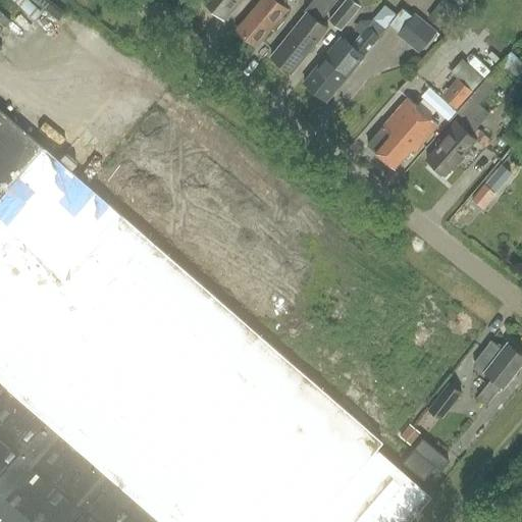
[(240,0),(203,0),(203,1),(224,19),(240,0)]
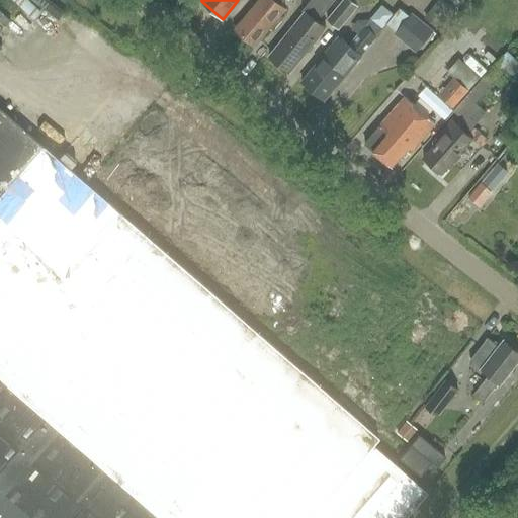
[(258,0),(235,29),(255,46),(270,28),(273,31),(284,18),(280,15),(284,9),(280,5),(283,0),(258,0)]
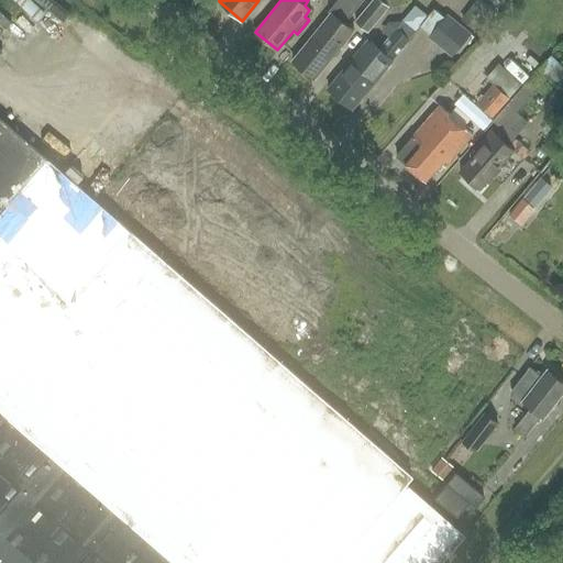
[(332,14),(294,62),(297,64),(297,67),(301,72),(305,70),(316,79),(334,55),(338,56),(342,51),(340,48),(354,31),(345,24),(364,0),(339,0),(329,12),(332,14)]
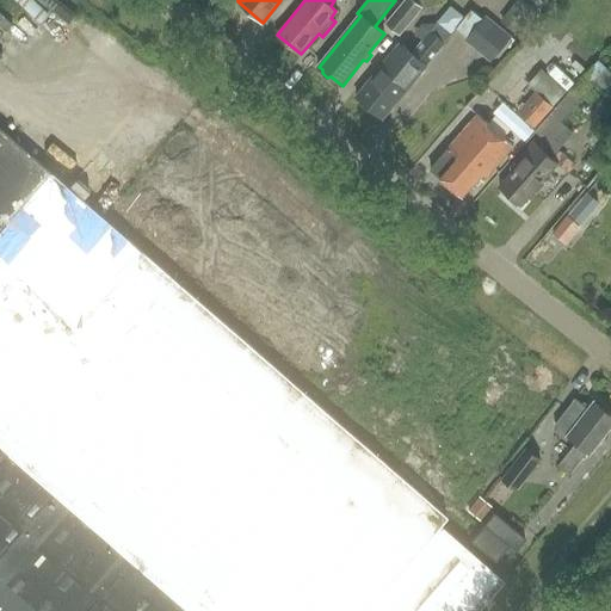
[(399,36),(423,7),(412,0),(405,0),(386,24),(399,36)]
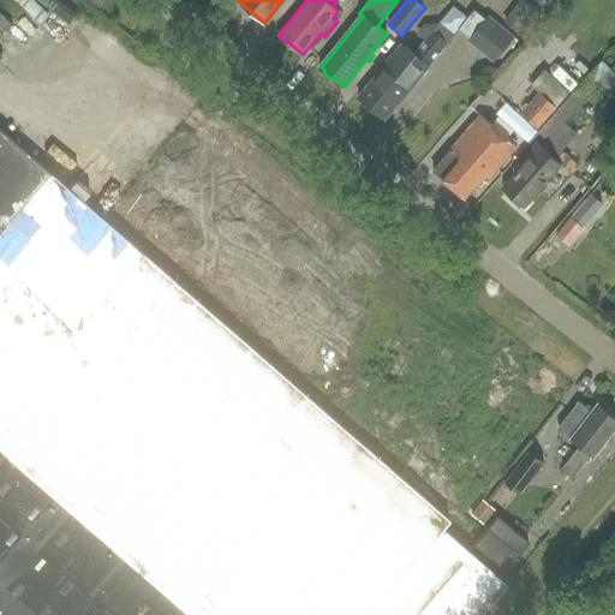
[(505,23),(520,34),(536,12),(521,1),(505,23)]
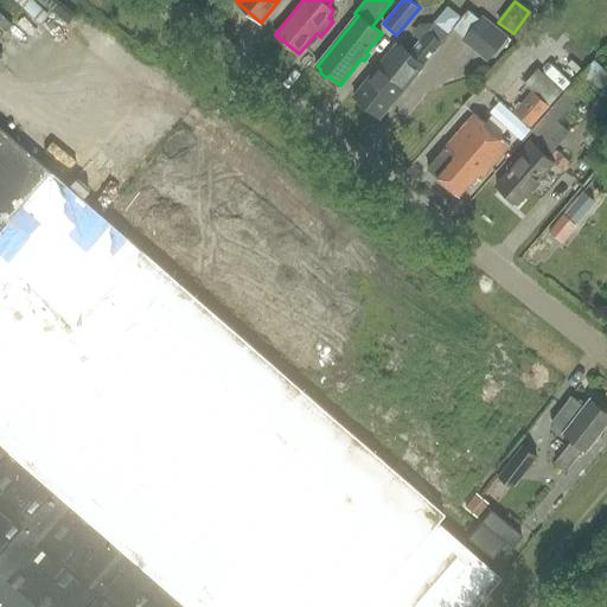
[(509,37),(483,16),(461,40),(487,62),(509,37)]
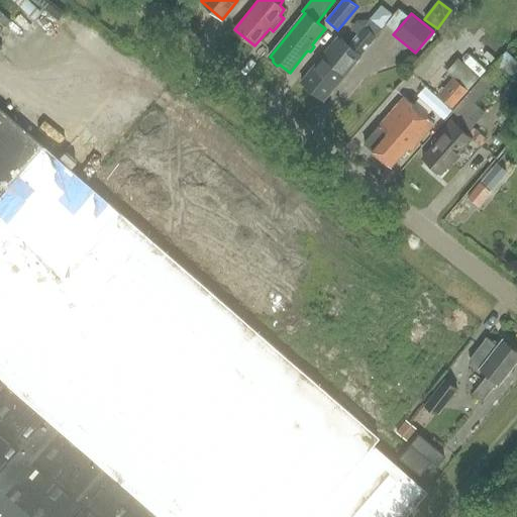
[(377,34),(366,25),(348,45),(338,37),(302,82),(324,100),(377,34)]
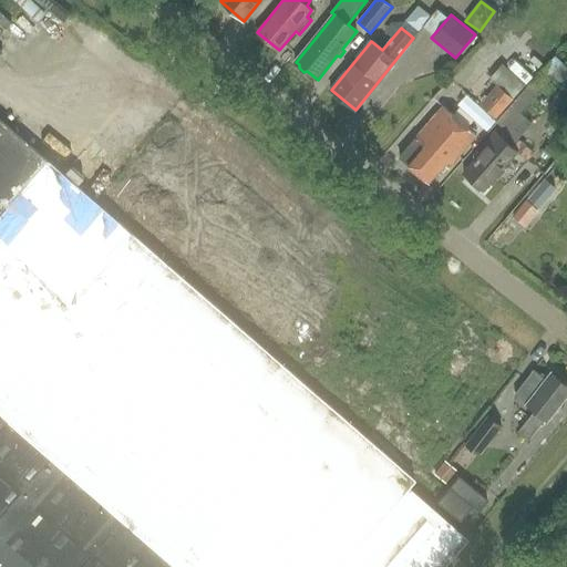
[(504,130),(498,135),(495,132),(474,155),(477,158),(464,173),(473,181),(471,183),(478,191),(481,188),(483,191),(495,176),(498,178),(505,171),(503,168),(518,152),(528,161),(535,154),(518,140),(536,120),(525,110),(552,80),(563,90),(566,84),(566,69),(554,58),(495,123),(504,130)]
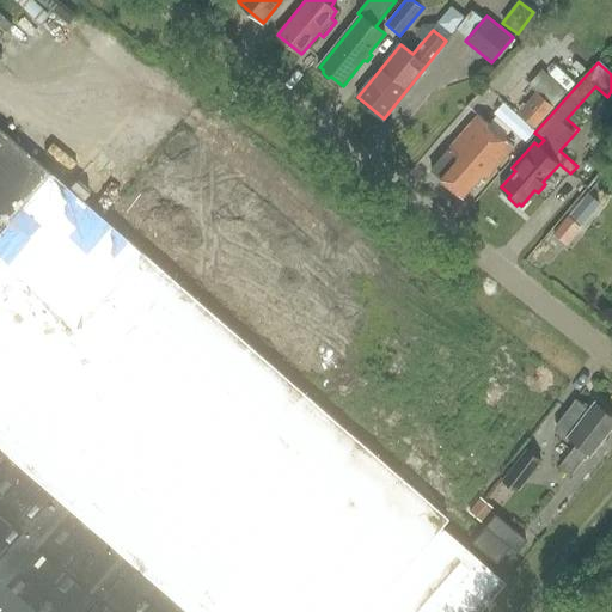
[(519,112),(536,127),(554,108),(536,92),(519,112)]
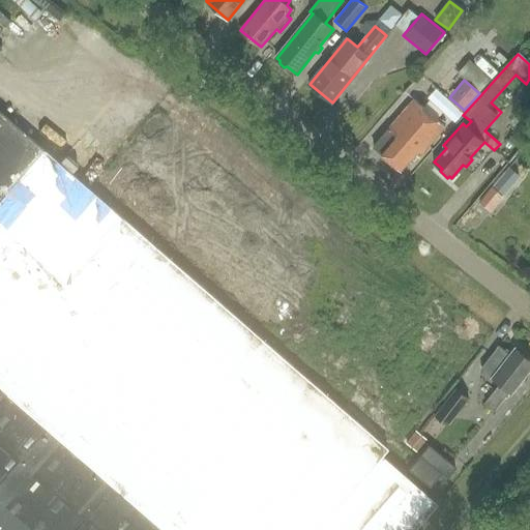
[(401,169),(413,154),(415,152),(419,156),(445,126),(412,98),(372,144),(401,169)]
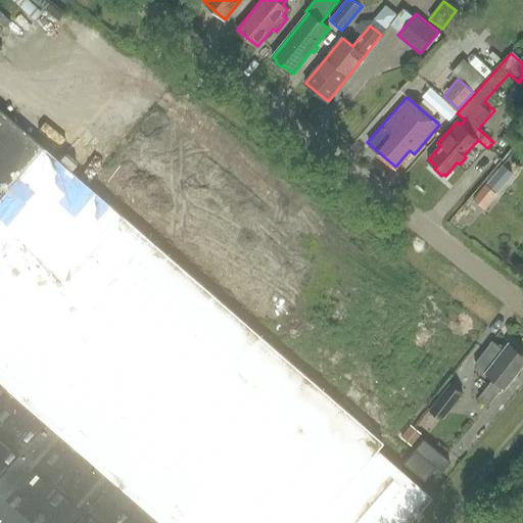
[(0,522),(406,522),(408,521),(430,495),(424,490),(408,477),(376,449),(382,442),(322,390),(34,140),(29,136),(4,114),(0,110),(0,522)]
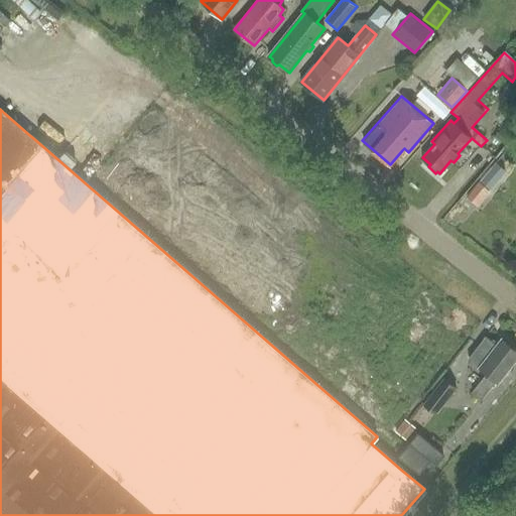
[(469,359),(480,368),(479,370),(487,375),(472,393),(482,401),(496,383),(498,384),(515,360),(515,351),(502,340),(497,347),(486,338),(469,359)]
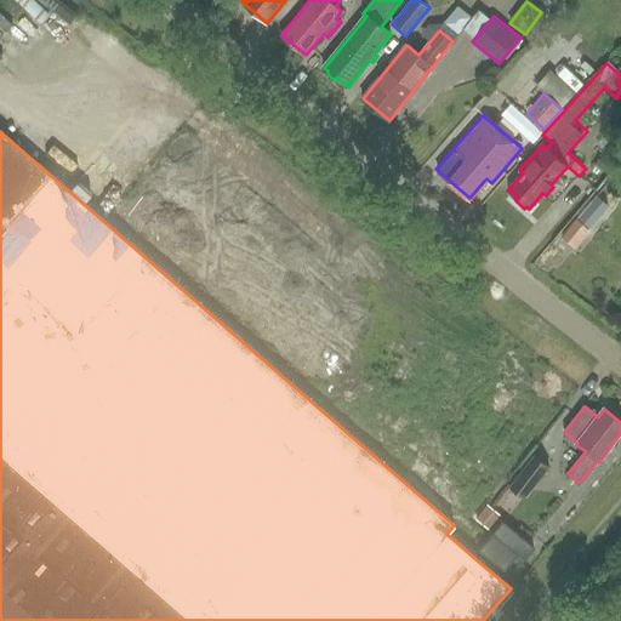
[(508,489),(524,500),(547,468),(533,456),(508,489)]
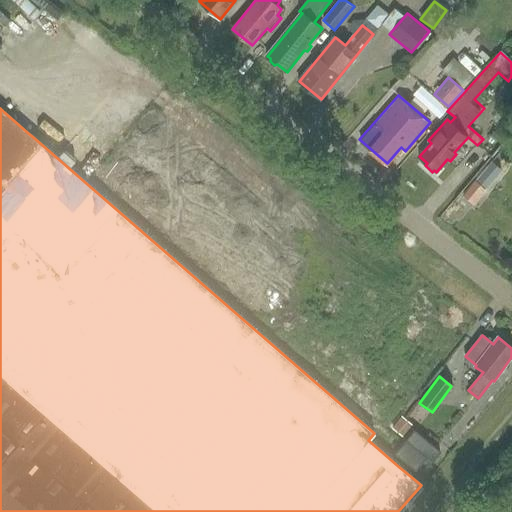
[(431,461),(439,451),(413,429),(393,453),(414,471),(426,457),(431,461)]
